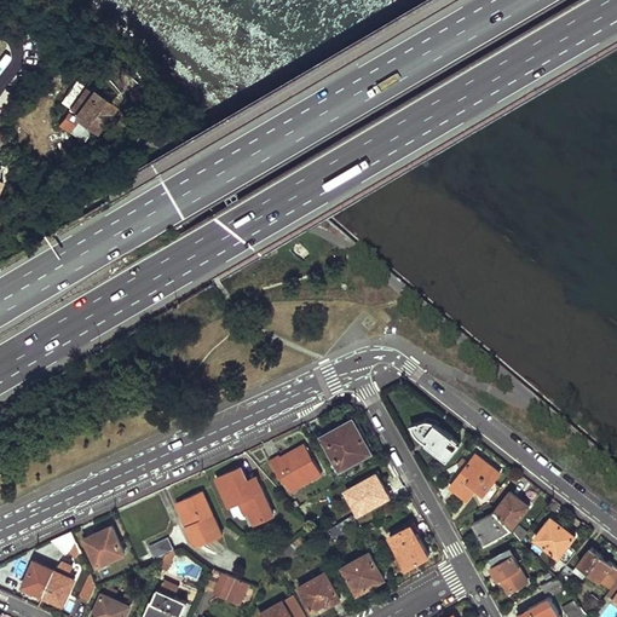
[(113,84),(105,90),(119,105),(137,91),(119,68),(108,78),(113,84)]
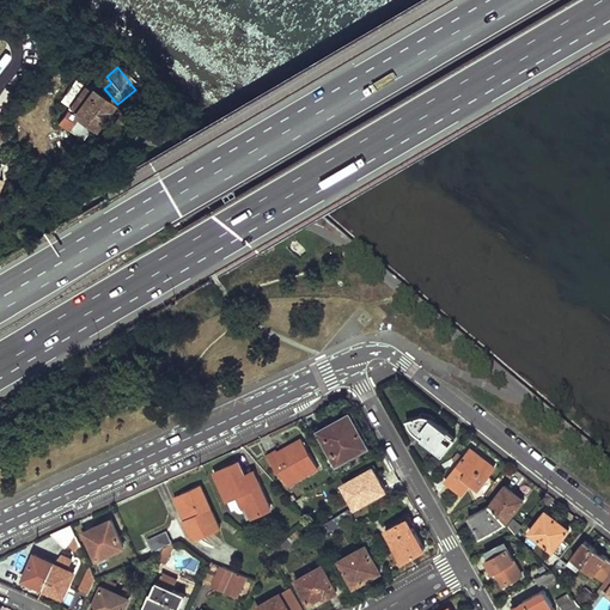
[(81,141),(110,99),(73,74),(63,89),(71,93),(53,122),(81,141)]
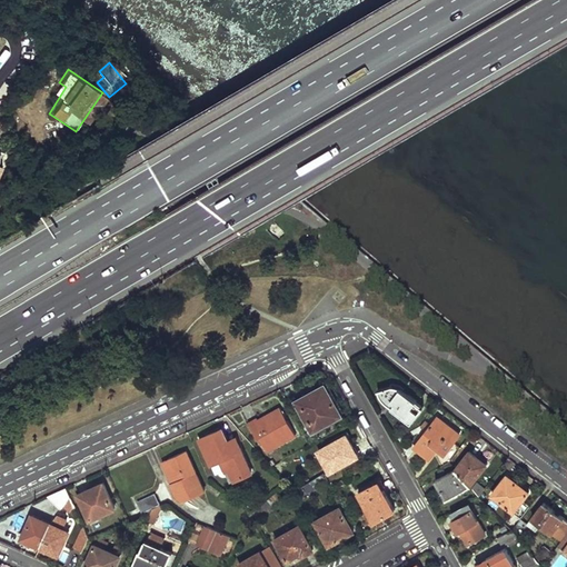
[(322,387),(291,404),(304,426),(299,428),(308,445),(317,439),(314,431),(339,418),(322,387)]
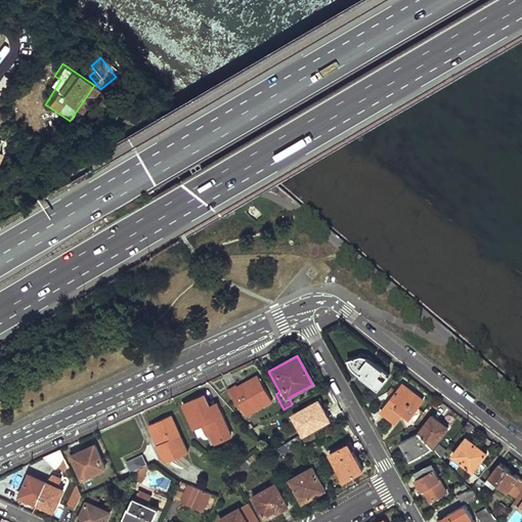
[(362,356),(345,361),(353,372),(377,391),(387,377),(362,356)]
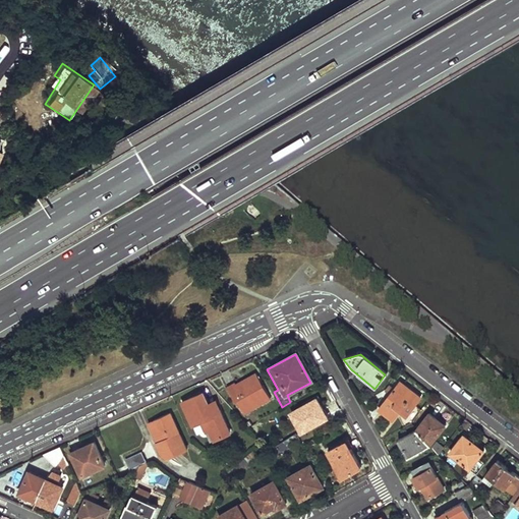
[(253,373),(243,380),(244,382),(242,383),(243,386),(256,379),(253,373)]
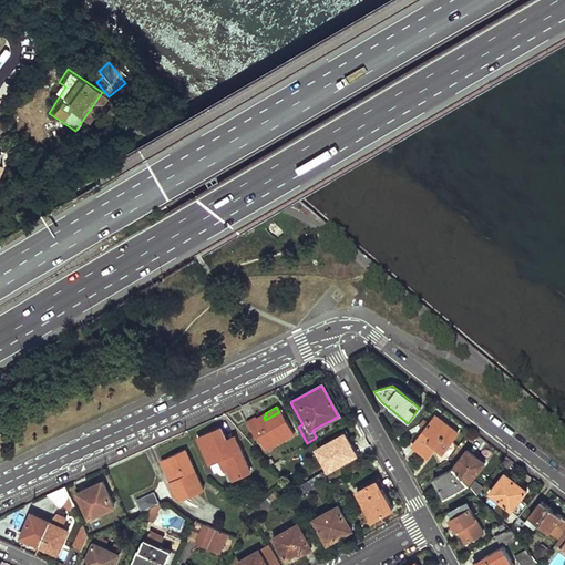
[(254,420),(246,424),(255,440),(257,439),(265,452),(293,434),(279,412),(265,420),(264,417),(256,422),(254,420)]
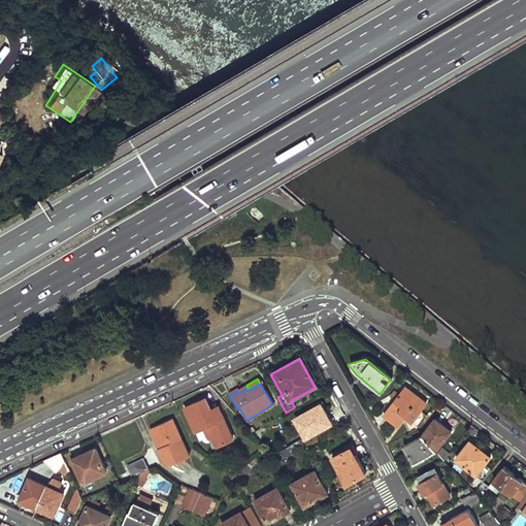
[(403,389),(383,417),(397,428),(404,418),(411,423),(424,404),(403,389)]
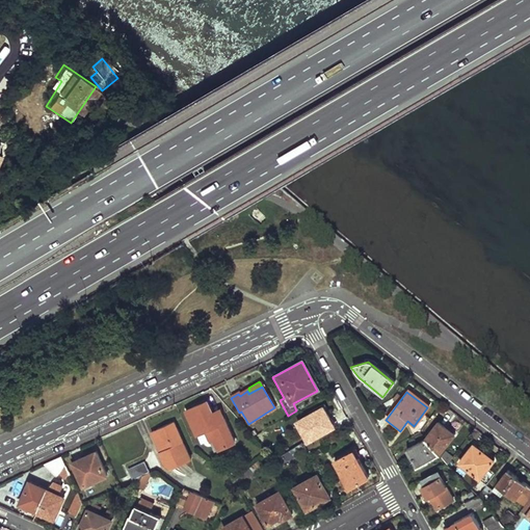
[(206,402),(184,412),(195,434),(204,431),(207,429),(217,451),(233,444),(219,416),(213,419),(211,414),(206,402)]
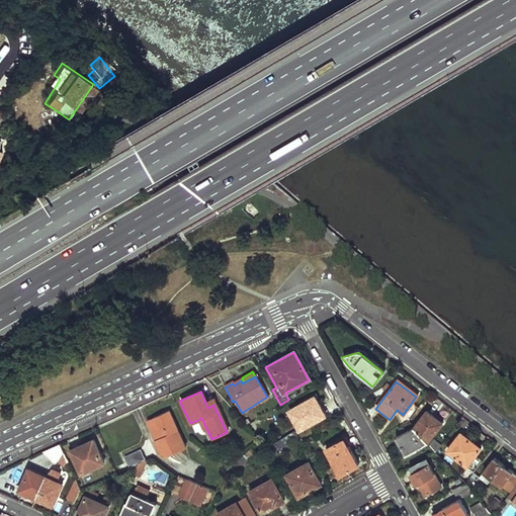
[(318,397),(293,412),(305,431),(329,415),(318,397)]
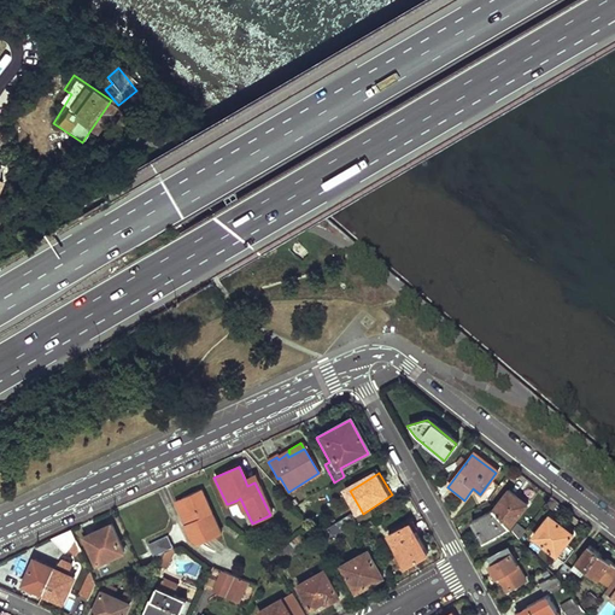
[(171,502),(189,538),(197,543),(220,533),(199,490),(171,502)]
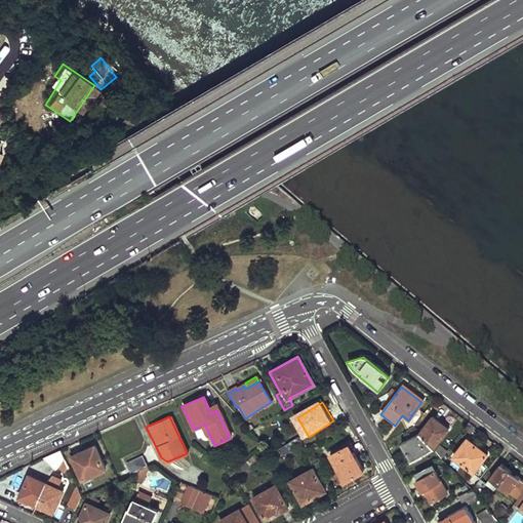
[(431,417),(418,434),(432,449),(447,430),(431,417)]
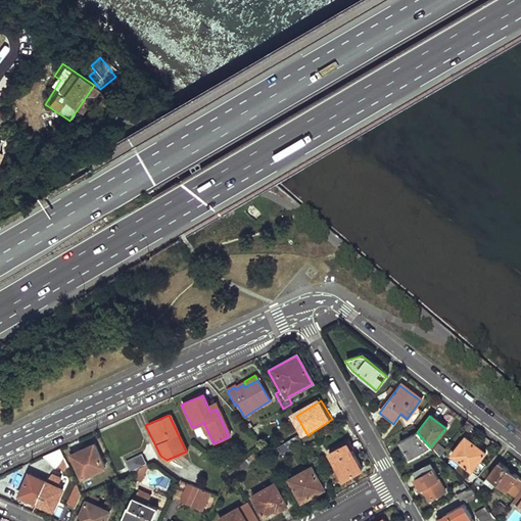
[(200,424),(209,444),(214,443),(203,422),(200,424)]
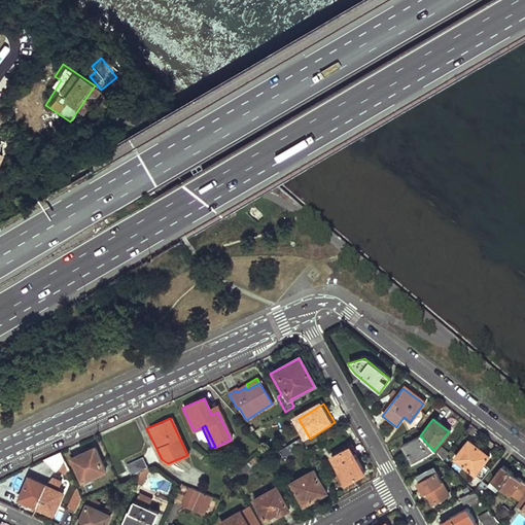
[(420,435),(401,447),(411,464),(433,451),(420,435)]
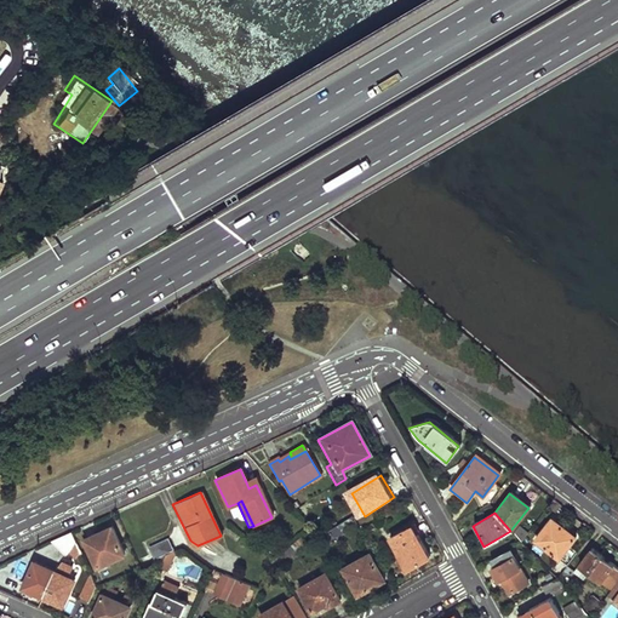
[(350,518),(326,532),(331,541),(354,526),(350,518)]
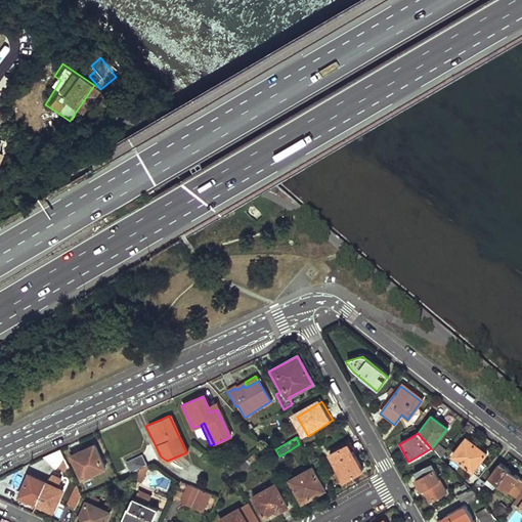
[(465,439),(450,458),(470,474),(485,454),(465,439)]
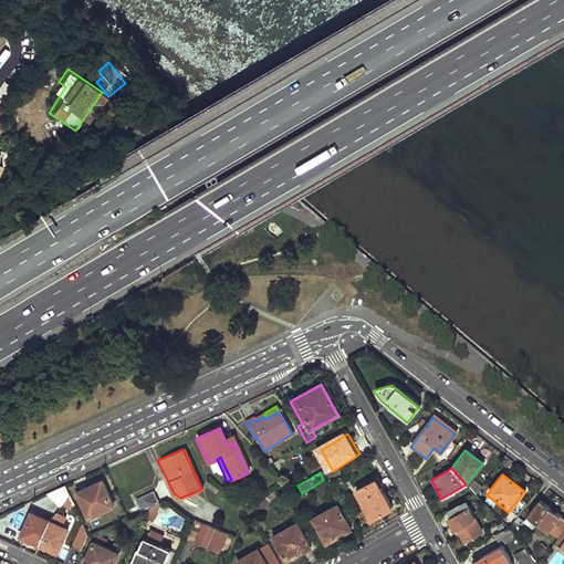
[(390,509),(375,480),(354,492),(371,520),(390,509)]
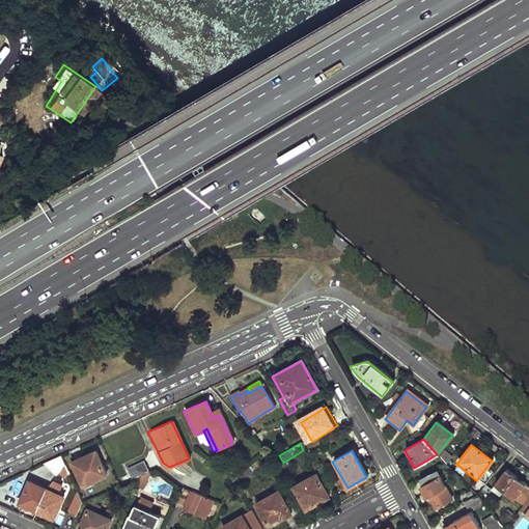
[(445,451),(440,458),(445,465),(451,456),(445,451)]
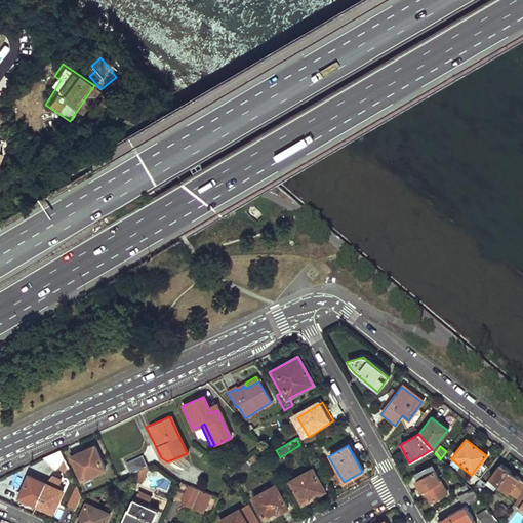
[(86,456),(74,461),(83,482),(106,472),(94,448),(85,453),(86,456)]
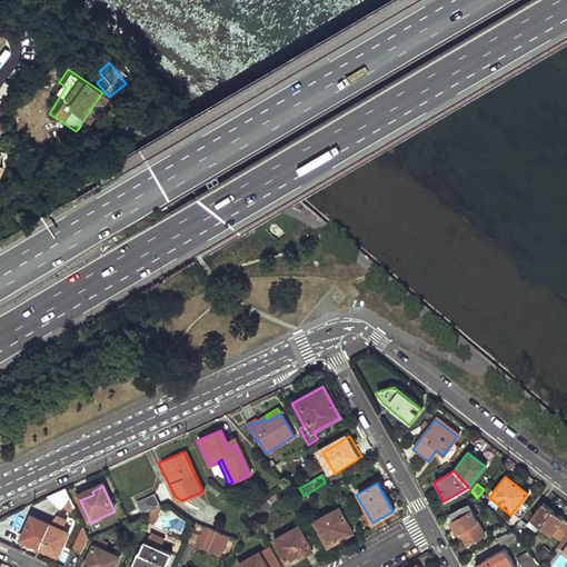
[(63,490),(46,499),(60,513),(62,509),(69,500),(63,490)]
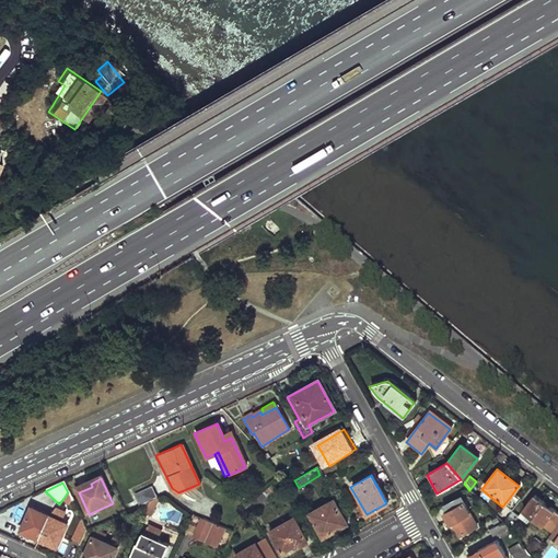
[(270,487),(253,501),(257,508),(275,493),(270,487)]
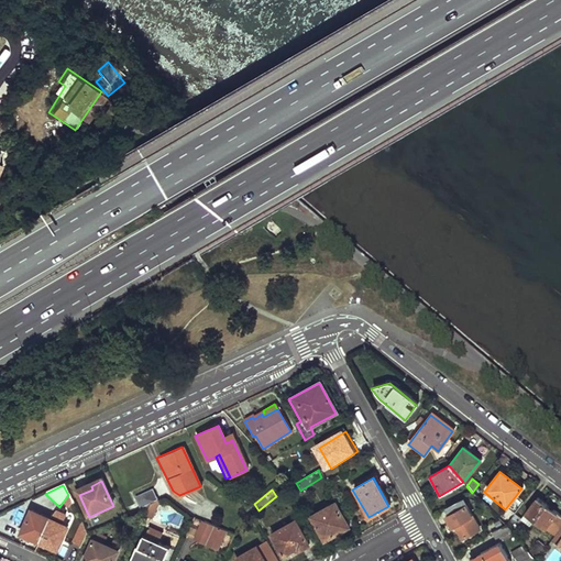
[(152,491),(134,499),(139,510),(147,506),(157,502),(152,491)]
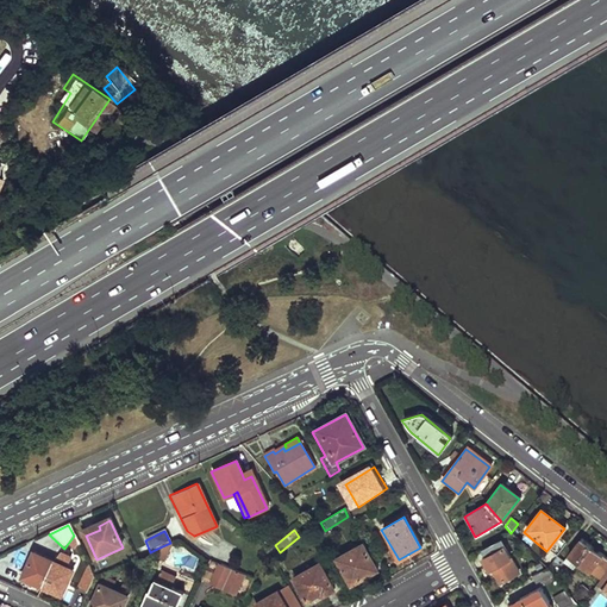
[(500,550),(482,561),(487,571),(490,570),(499,584),(519,574),(504,549),(507,546),(509,550),(519,543),(511,534),(496,542),(500,550)]
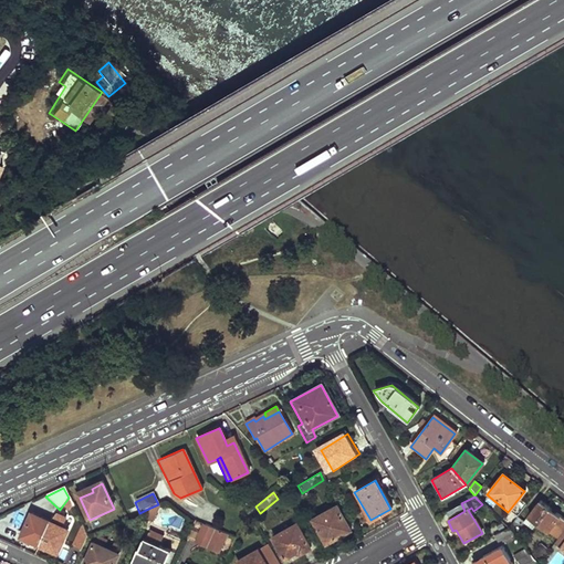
[(69,498),(62,507),(69,512),(72,505),(69,498)]
